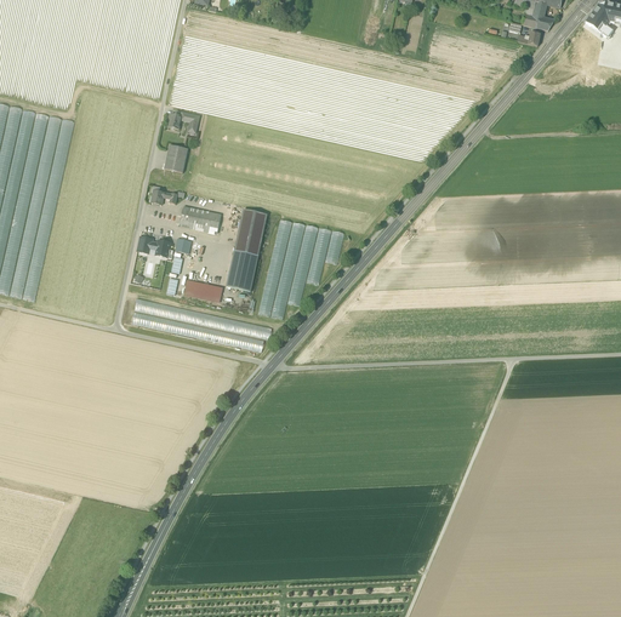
[(534,6),(533,13),(539,15),(542,16),(546,3),(545,3),(545,0),(510,0),(510,1),(527,5),(534,6)]
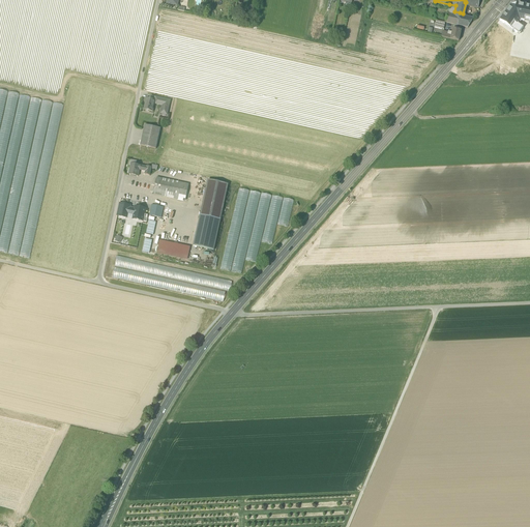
[(499,18),(512,27),(518,21),(519,19),(519,18),(521,17),(521,18),(524,18),(525,16),(529,17),(529,3),(526,2),(526,1),(519,0),(519,1),(516,0),(510,2),(499,18)]
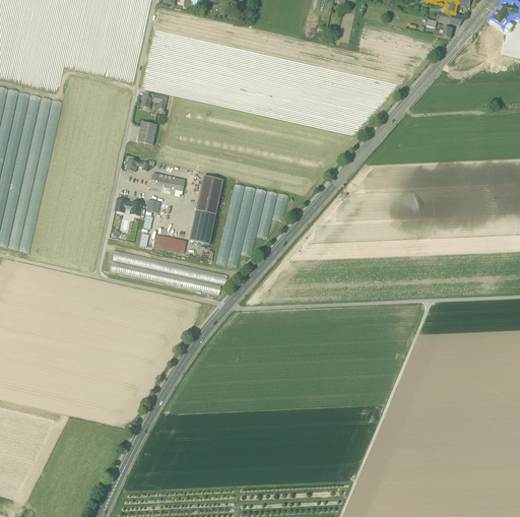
[(437,19),(449,21),(451,12),(446,11),(439,10),(437,19)]
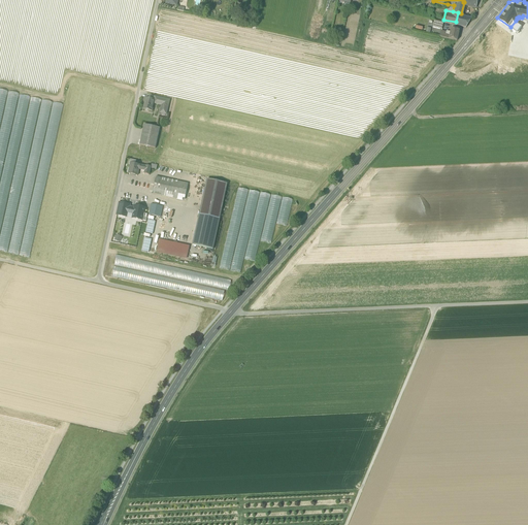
[(461,13),(458,12),(456,22),(456,23),(460,24),(465,25),(466,25),(471,15),(461,13)]
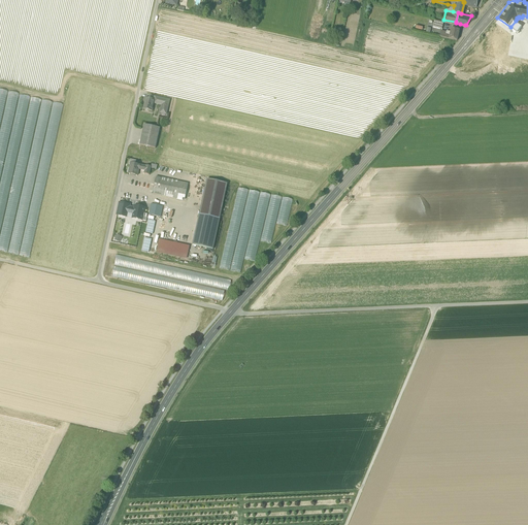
[(433,25),(442,27),(443,20),(434,18),(433,25)]
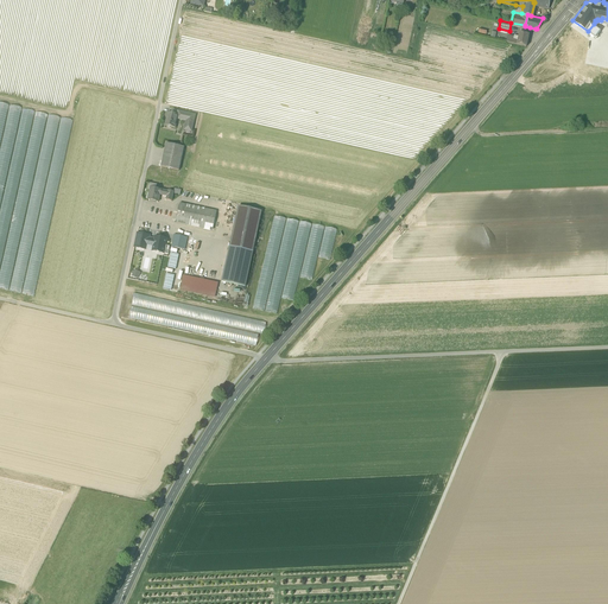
[(597,33),(600,29),(594,24),(588,31),(594,35),(596,32),(597,33)]
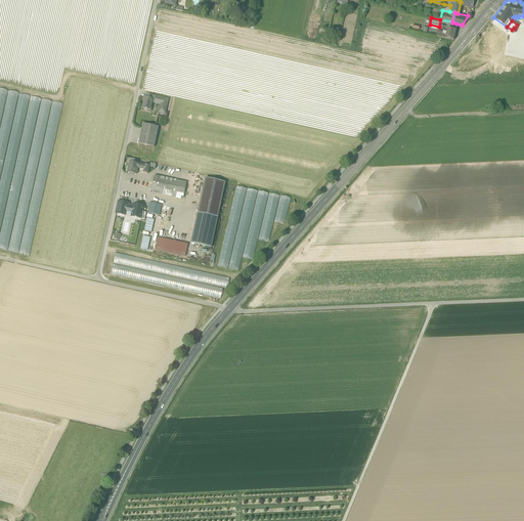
[(441,35),(453,38),(456,28),(447,26),(446,33),(442,32),(441,35)]
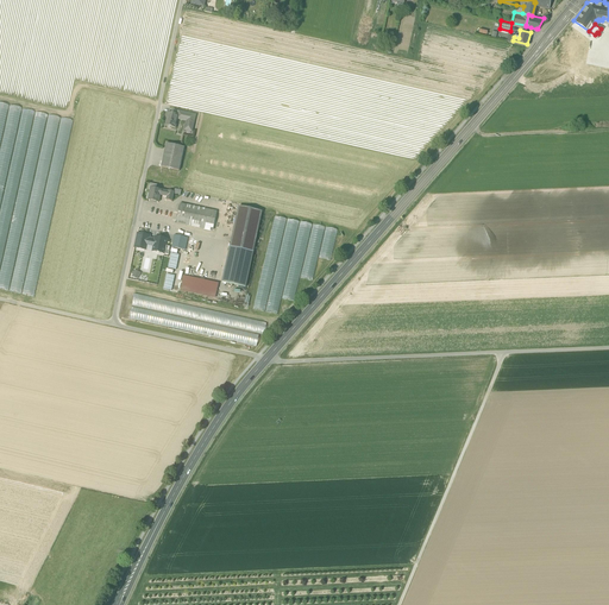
[(73,118),(0,101),(0,287),(32,295),(73,118)]
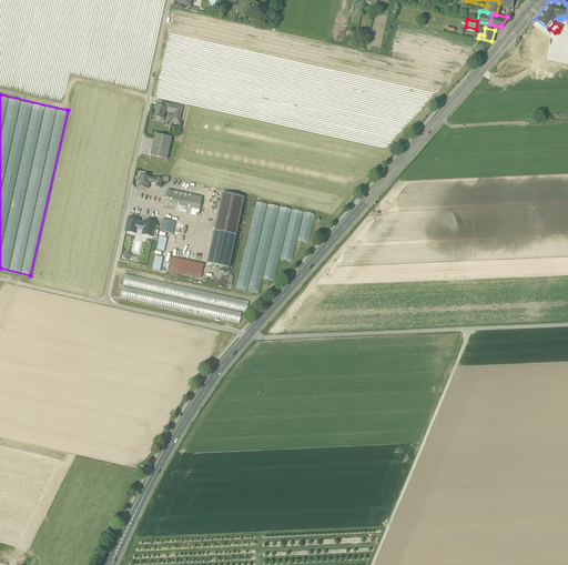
[(161,100),(160,103),(166,104),(165,107),(174,109),(172,119),(179,120),(182,104),(161,100)]
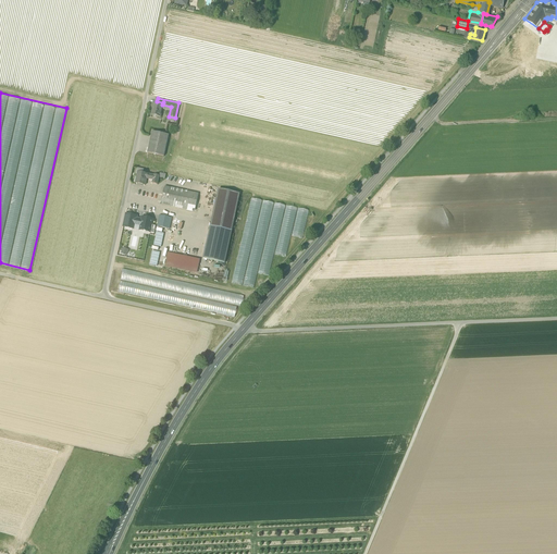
[(160,114),(162,105),(163,102),(157,101),(153,100),(152,106),(151,112),(153,112),(153,113),(156,114),(157,113),(160,114)]
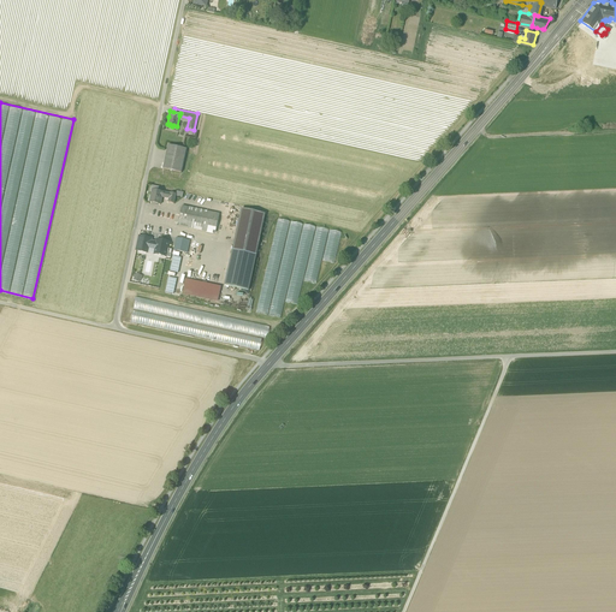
[(163,166),(182,170),(187,146),(169,142),(163,166)]
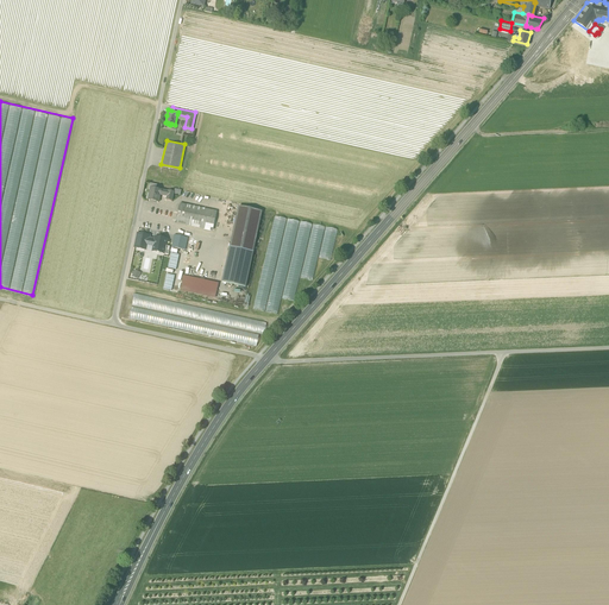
[(151,184),(156,186),(157,182),(150,181),(146,196),(148,196),(151,184)]
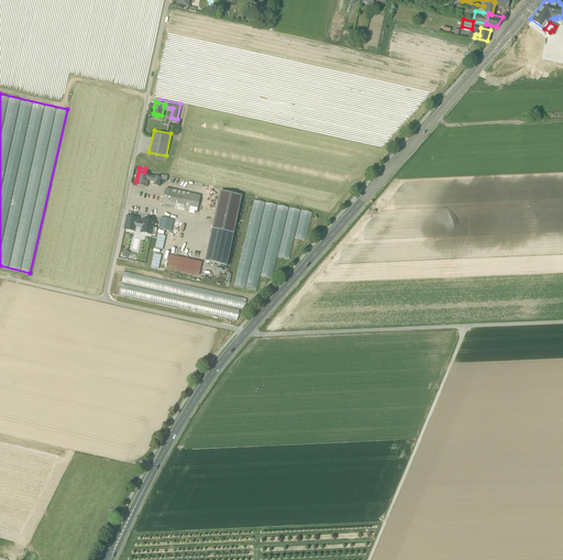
[(146,184),(147,177),(150,173),(144,172),(140,171),(136,182),(146,184)]
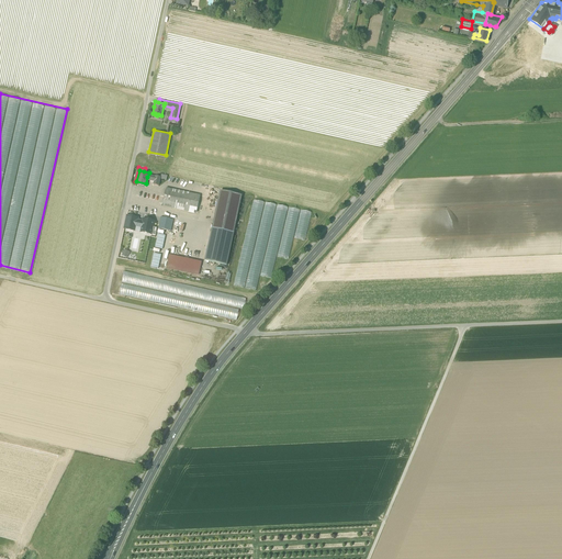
[(155,175),(149,172),(147,177),(154,179),(154,181),(159,183),(160,177),(161,175),(160,174),(156,172),(155,175)]
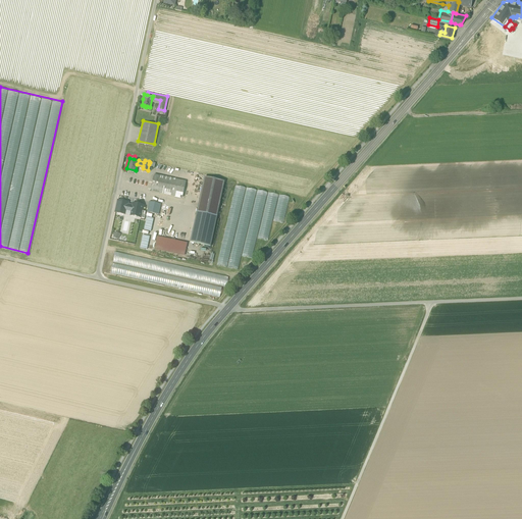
[(151,188),(183,194),(187,178),(154,172),(151,188)]
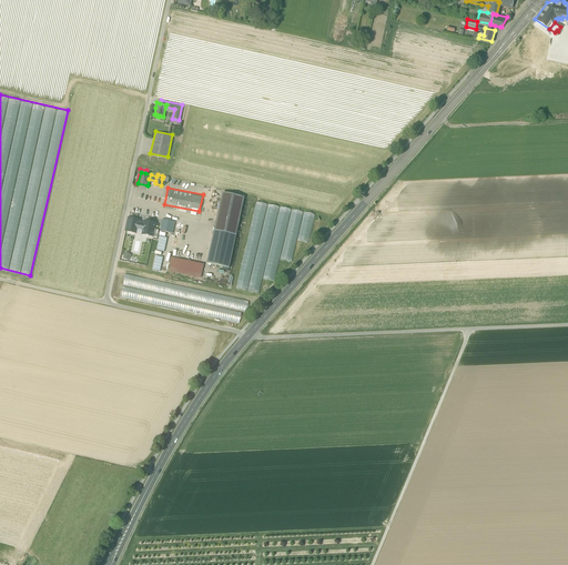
[(214,228),(236,233),(244,194),(222,190),(214,228)]
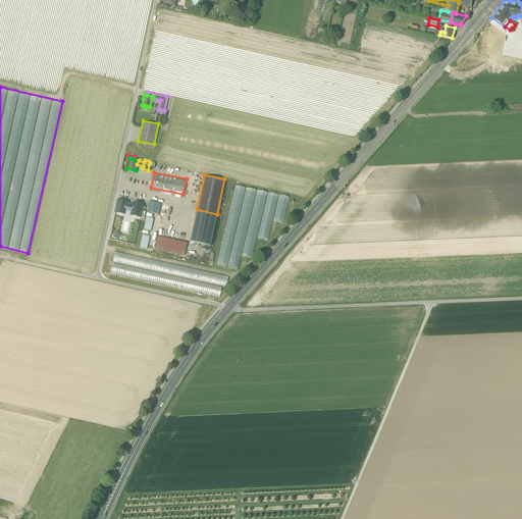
[(289,195),(235,184),(217,264),(239,269),(242,254),(253,256),(257,237),(268,239),(273,218),(283,220),(289,195)]
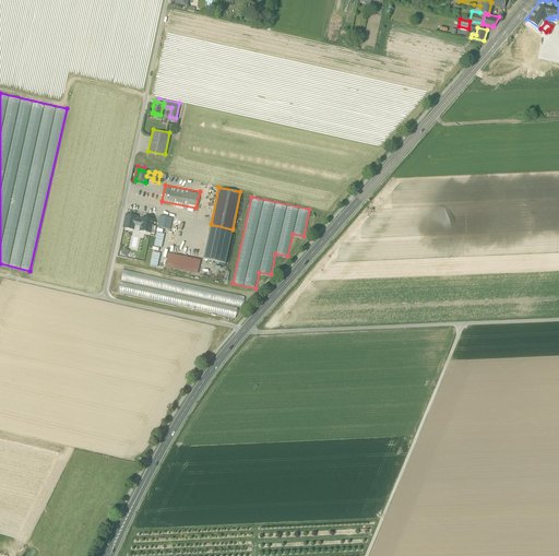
[(195,208),(162,201),(162,203),(195,211),(195,208)]
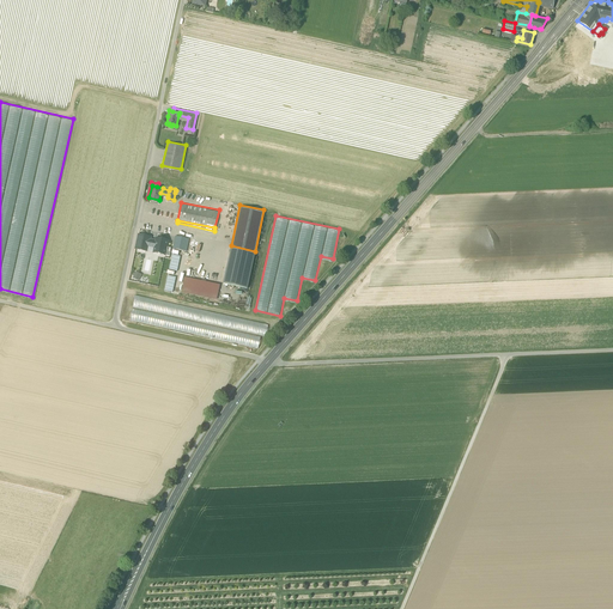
[(151,235),(139,232),(135,245),(149,249),(149,245),(155,245),(153,250),(165,253),(168,244),(169,239),(156,236),(156,238),(151,237),(151,235)]
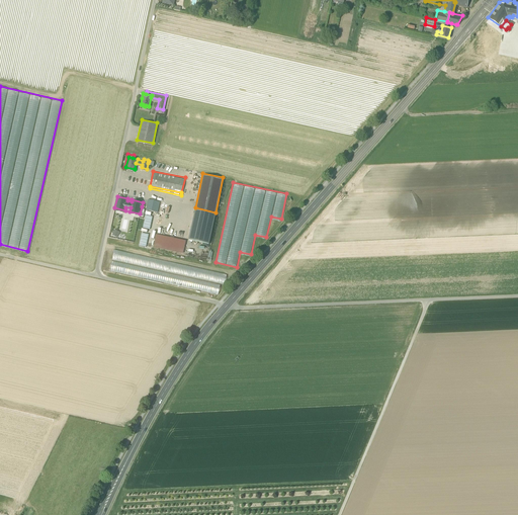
[(147,207),(158,210),(160,200),(149,197),(147,207)]
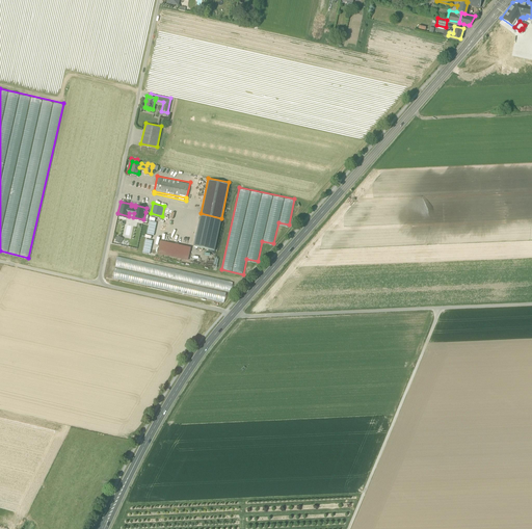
[(221,218),(201,213),(194,244),(214,248),(221,218)]
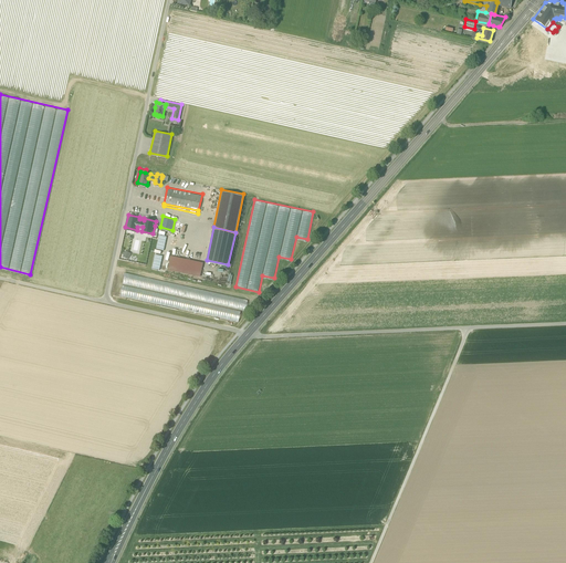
[(156,247),(164,248),(167,235),(159,232),(156,247)]
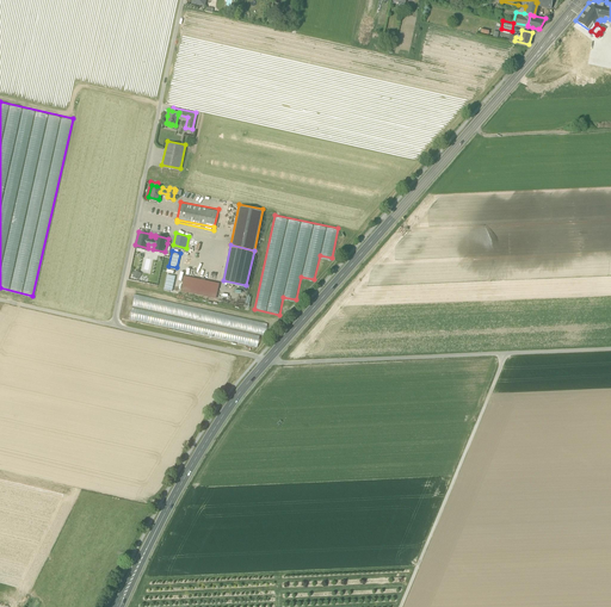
[(176,273),(167,272),(164,286),(172,289),(176,273)]
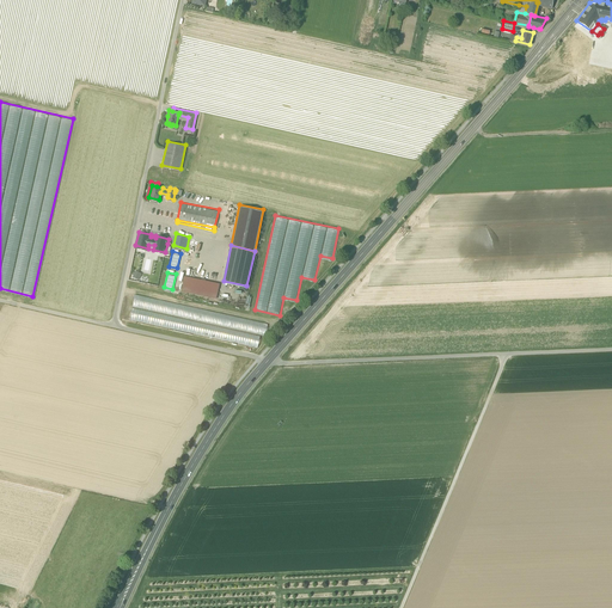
[(184,275),(182,288),(216,295),(219,282),(184,275)]
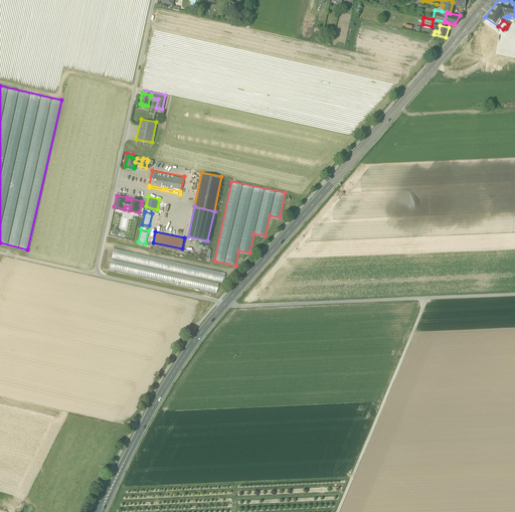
[(226,271),(113,246),(109,268),(217,291),(218,281),(223,282),(226,271)]
